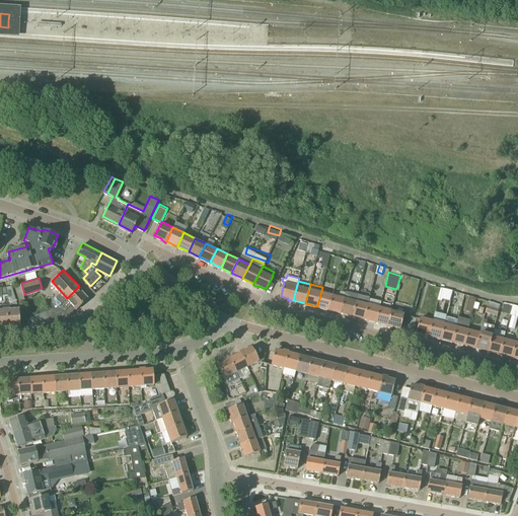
[(11,285),(5,286),(11,305),(17,303),(11,285)]
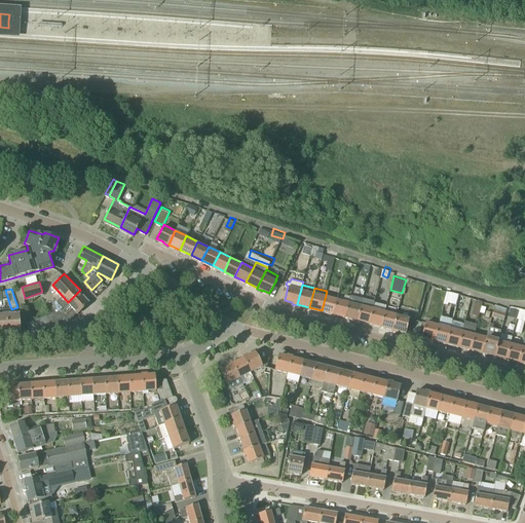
[(52,312),(52,326),(62,326),(89,301),(80,290),(68,302),(59,310),(58,310),(52,312)]
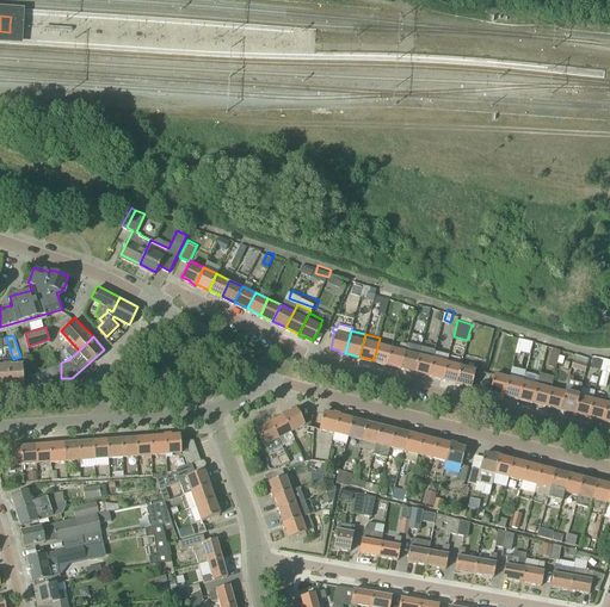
[(380,338),(374,360),(388,364),(394,340),(393,340),(393,341),(380,338)]
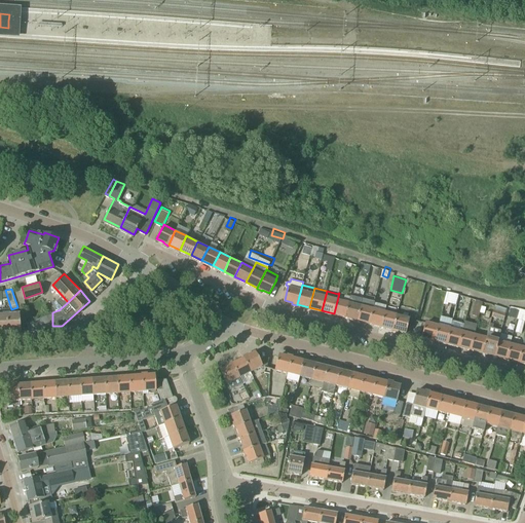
[(345,295),(339,293),(334,313),(345,316),(350,295),(345,293),(345,295)]
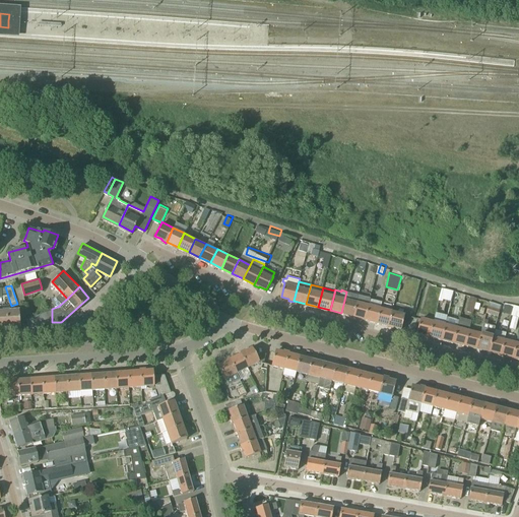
[(341,313),(352,316),(359,294),(359,293),(347,289),(346,292),(341,313)]
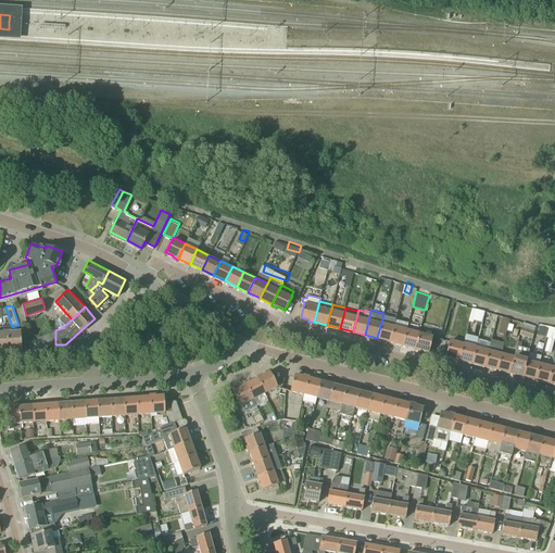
[(383,314),(377,338),(390,341),(395,317),(396,317),(383,314)]
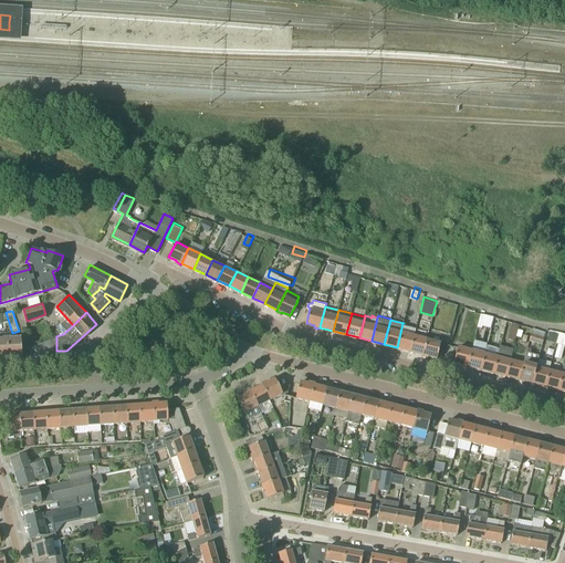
[(403,323),(397,347),(410,351),(415,334),(417,327),(403,323)]
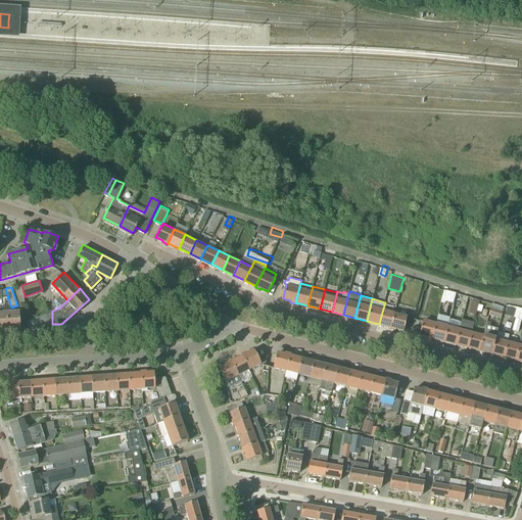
[(488,313),(501,317),(505,304),(492,301),(488,313)]
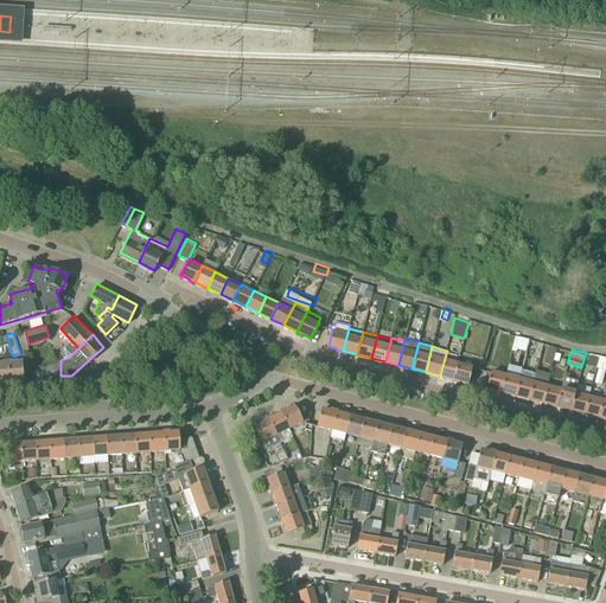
[(605,353),(591,350),(588,361),(605,365),(605,353)]
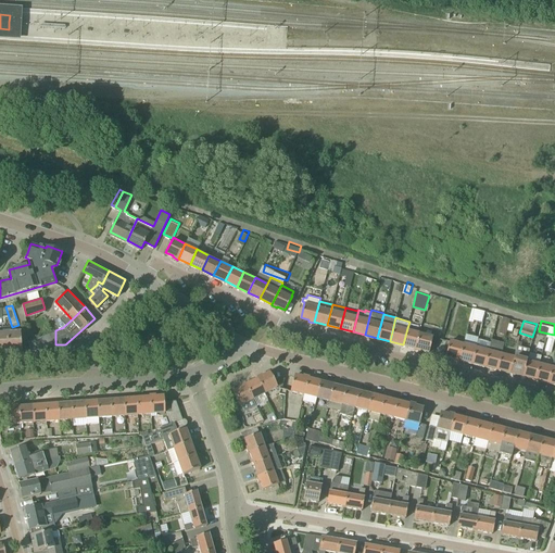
[(13,350),(22,350),(21,331),(12,331),(3,332),(3,326),(0,326),(0,351),(4,351),(13,350)]
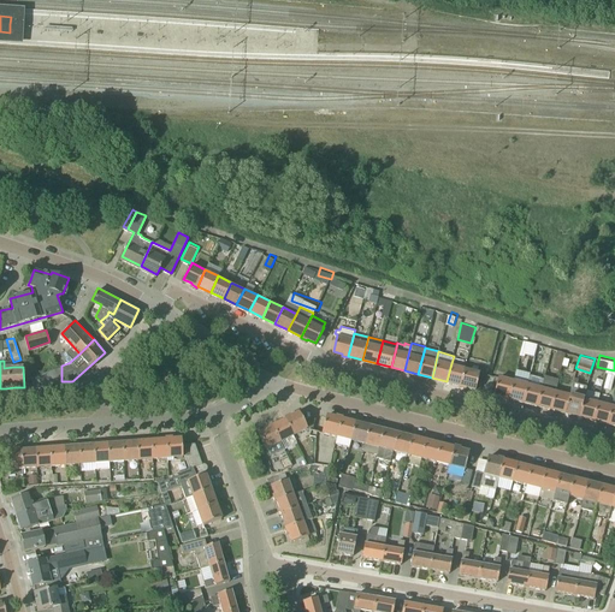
[(480,372),(482,364),(467,361),(465,367),(461,385),(460,384),(460,386),(466,387),(467,386),(475,388),(480,372)]
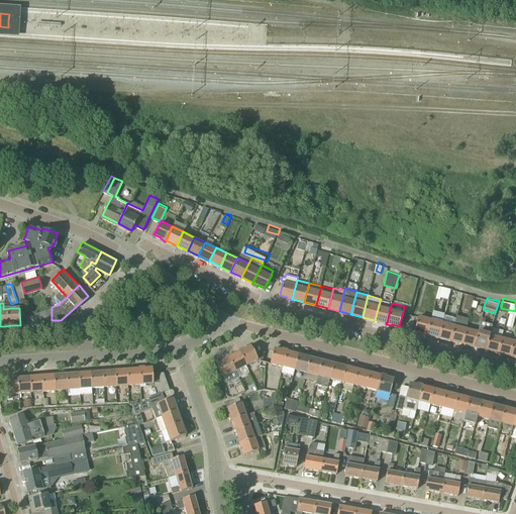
[(375,320),(386,322),(387,323),(390,308),(379,305),(375,320)]
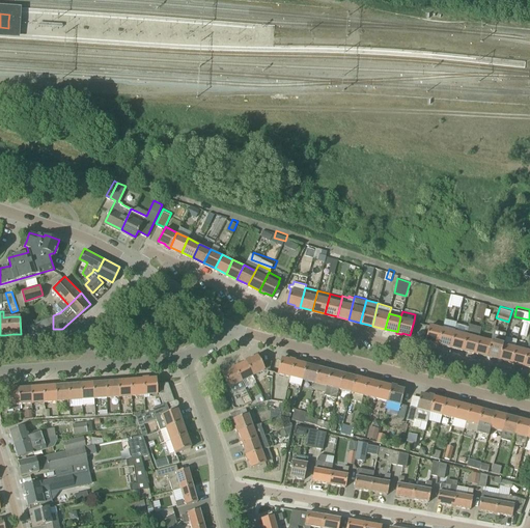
[(445,321),(444,321),(433,317),(430,325),(429,324),(426,339),(434,341),(434,342),(439,343),(439,342),(444,325),(445,321)]
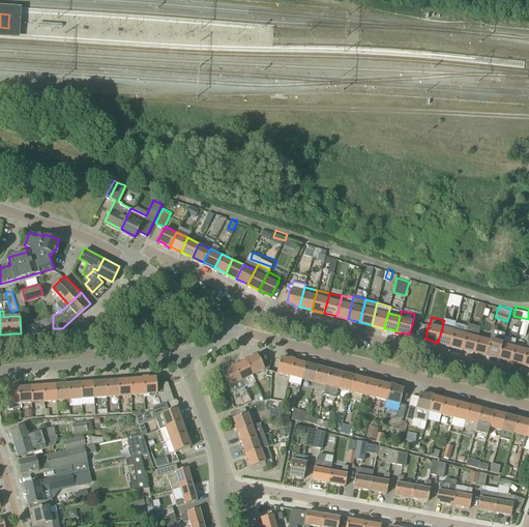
[(453,330),(454,327),(443,324),(438,342),(450,345),(453,330)]
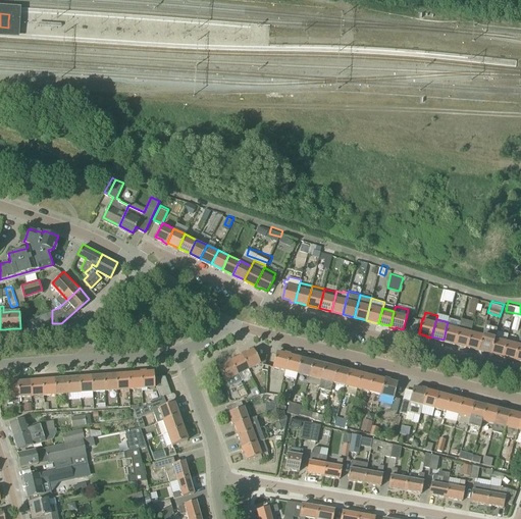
[(460,320),(459,327),(459,328),(456,343),(467,346),(471,331),(473,324),(460,320)]
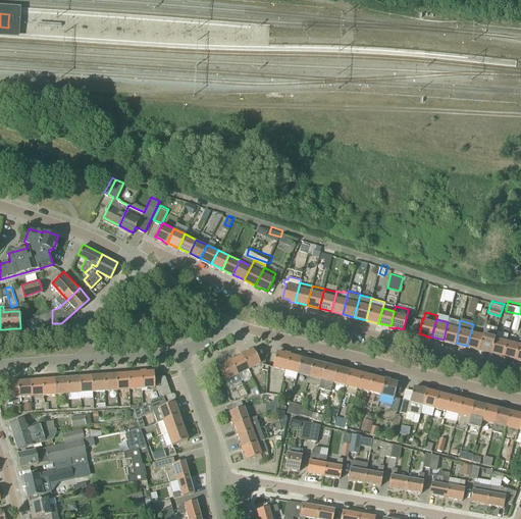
[(482,334),(482,333),(478,349),(490,352),(497,329),(498,326),(489,324),(485,323),(482,334)]
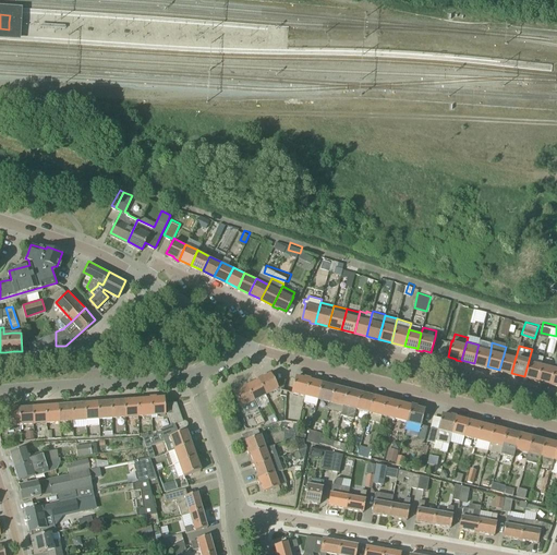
[(474,363),(487,366),(491,351),(491,350),(477,348),(474,363)]
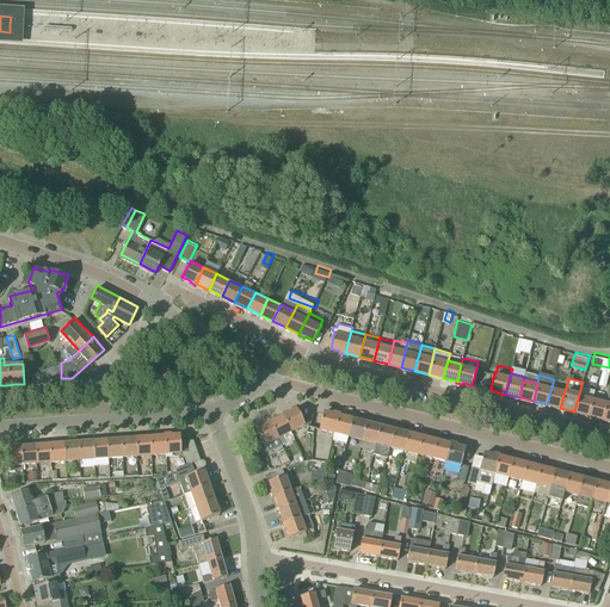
[(581,385),(574,412),(589,415),(593,398),(593,397),(596,389),(581,385)]
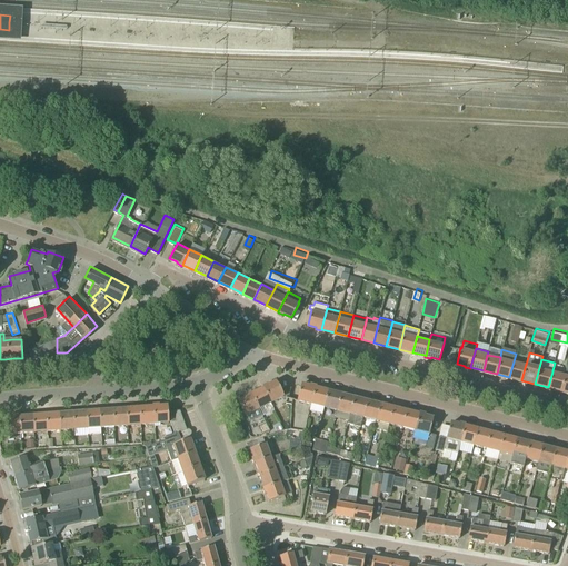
[(509,377),(521,380),(526,364),(514,361),(509,377)]
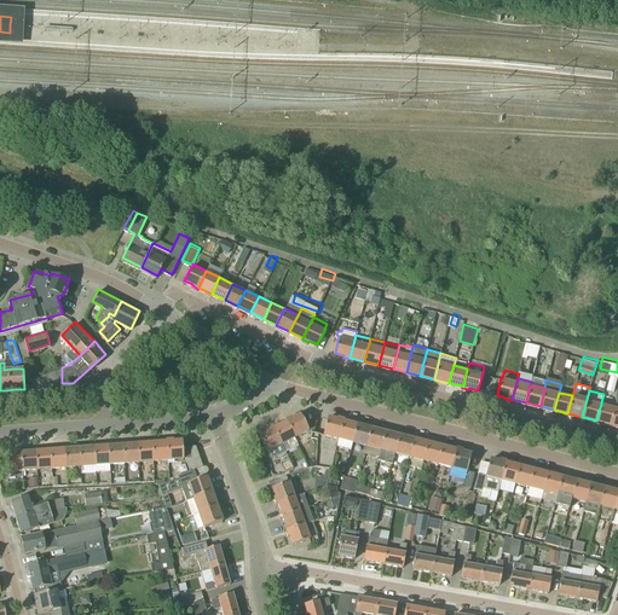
[(601,404),(596,421),(611,424),(616,407),(601,404)]
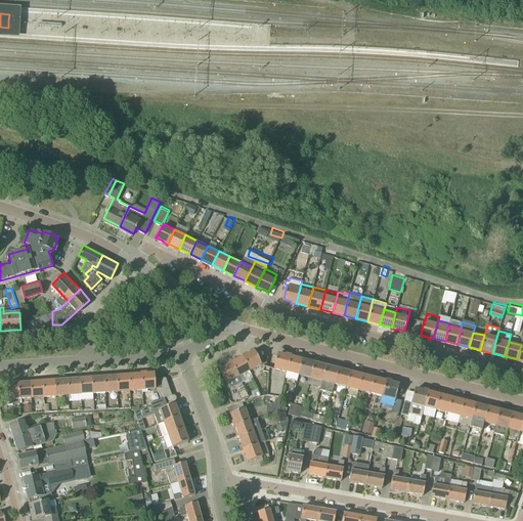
[(250,368),(261,362),(255,349),(248,353),(247,352),(243,354),(250,368)]
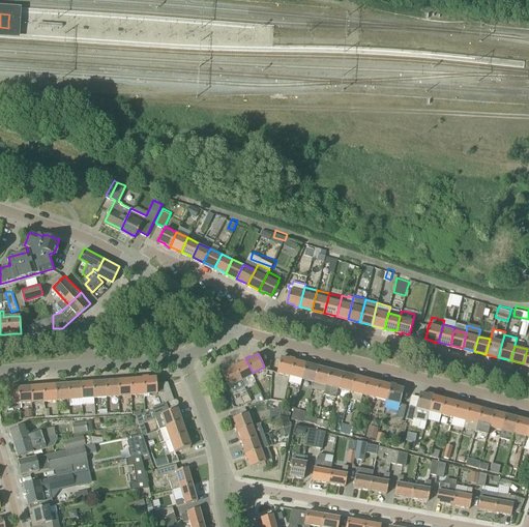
[(277,371),(290,374),(294,358),(289,356),(289,358),(282,356),(277,371)]
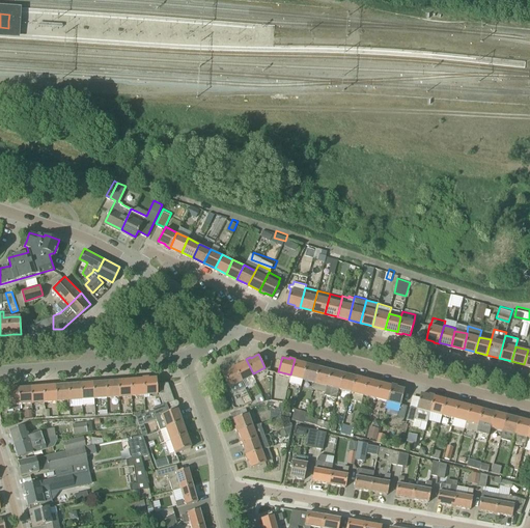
[(253,373),(246,359),(245,359),(246,360),(235,365),(234,364),(234,365),(242,380),(242,379),(245,385),(246,386),(256,381),(253,373)]
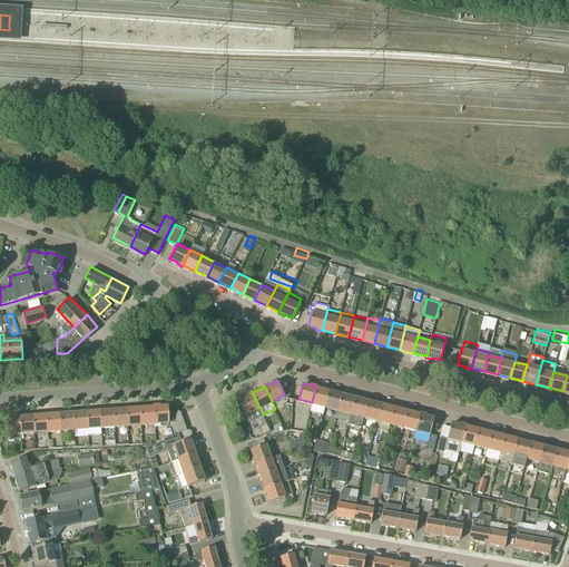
[(317,385),(316,385),(312,402),(325,406),(330,390),(316,387),(317,385)]
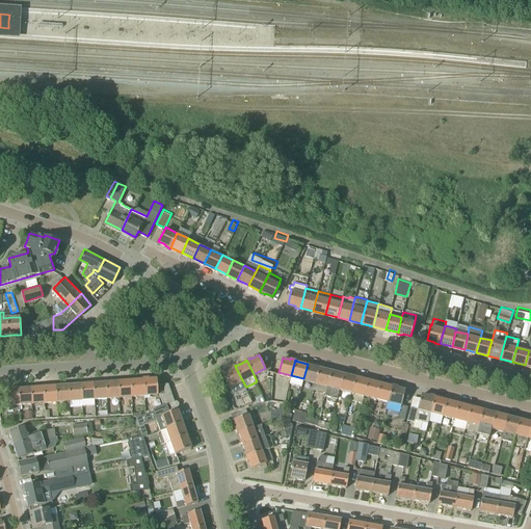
[(303,378),(316,381),(320,367),(308,364),(303,378)]
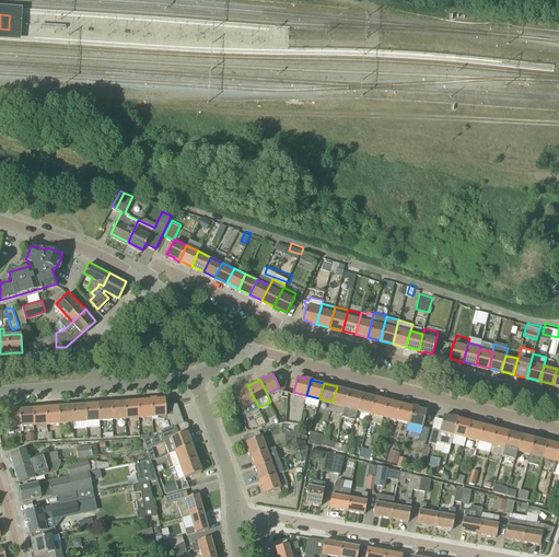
[(255,401),(247,385),(242,387),(243,389),(235,393),(242,406),(243,406),(246,413),(258,406),(255,399),(255,401)]
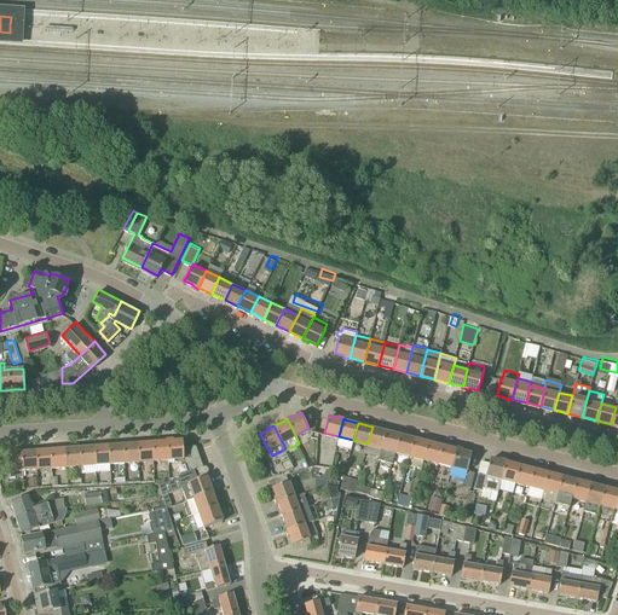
[(382,447),(386,430),(373,427),(368,444),(382,447)]
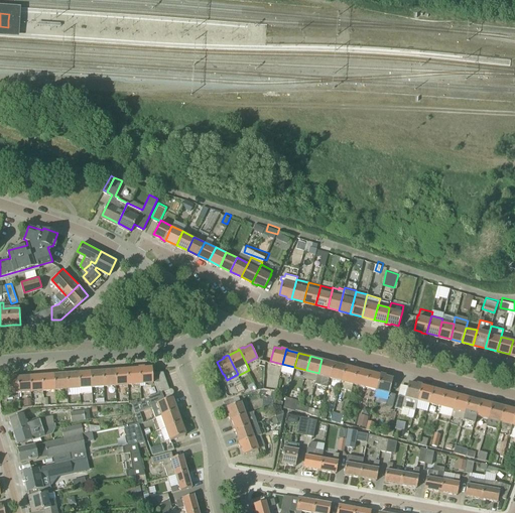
[(318,373),(316,380),(315,382),(320,383),(328,385),(330,376),(331,376),(334,362),(322,359),(318,373)]
